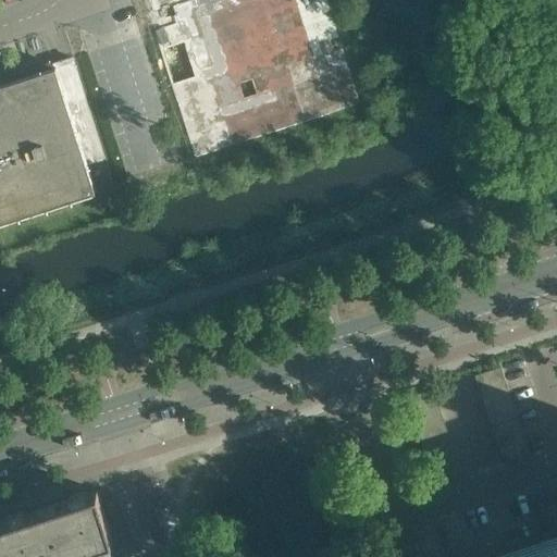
[(361,103),(327,0),(144,0),(195,158),(361,103)]
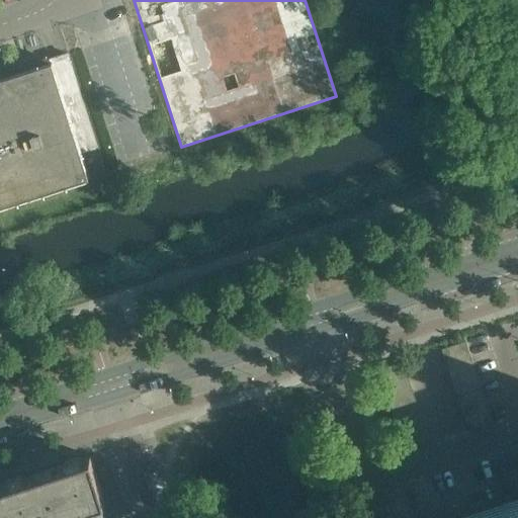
[(98,147),(69,55),(52,60),(0,76),(0,203),(105,170),(98,147)]
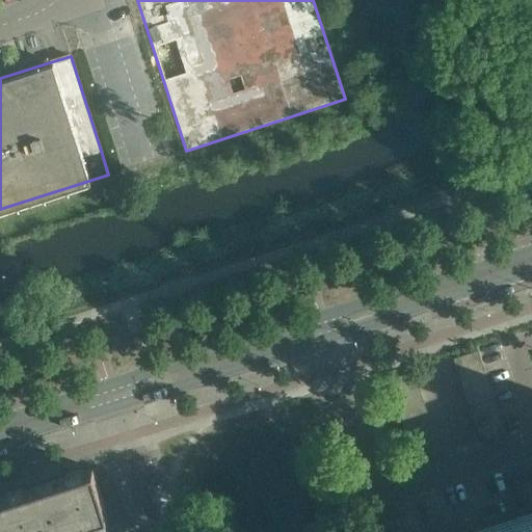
[(482,362),(479,349),(454,357),(457,370),(482,362)]
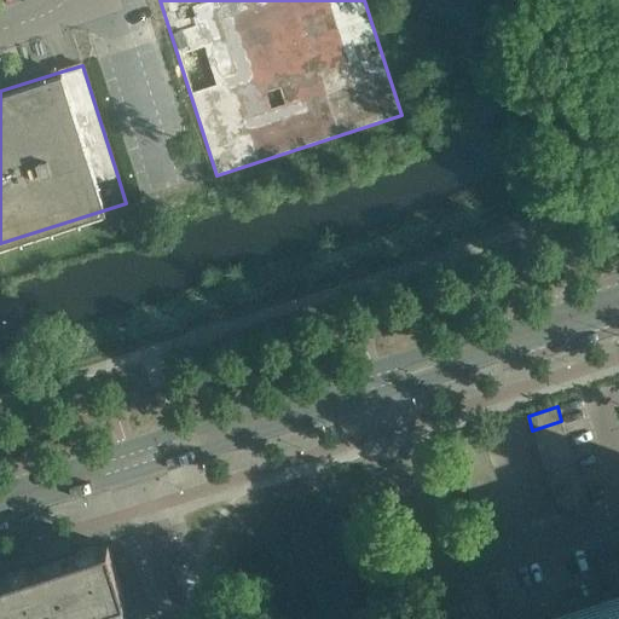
[(566,434),(561,421),(532,431),(537,444),(566,434)]
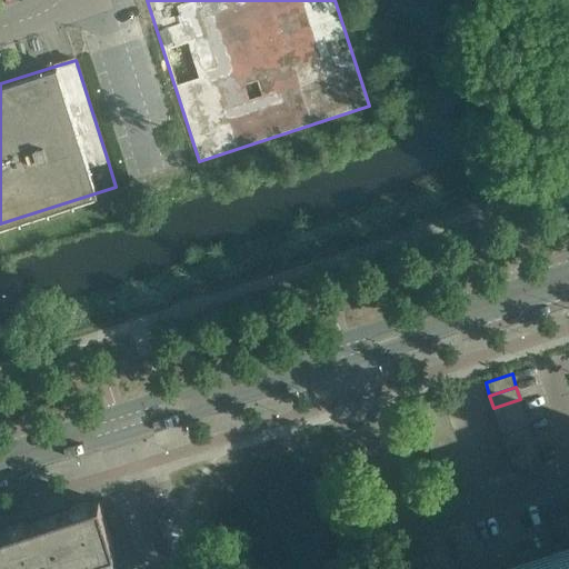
[(525,412),(520,399),(493,408),(498,421),(525,412)]
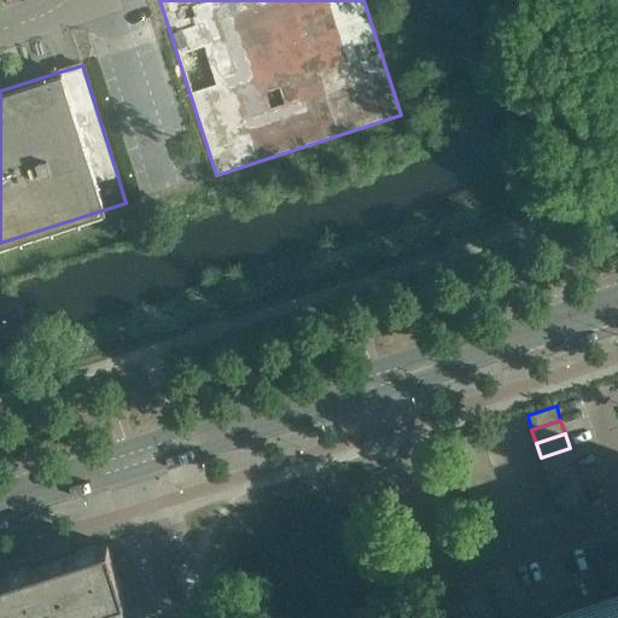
[(489,454),(485,442),(456,452),(460,464),(489,454)]
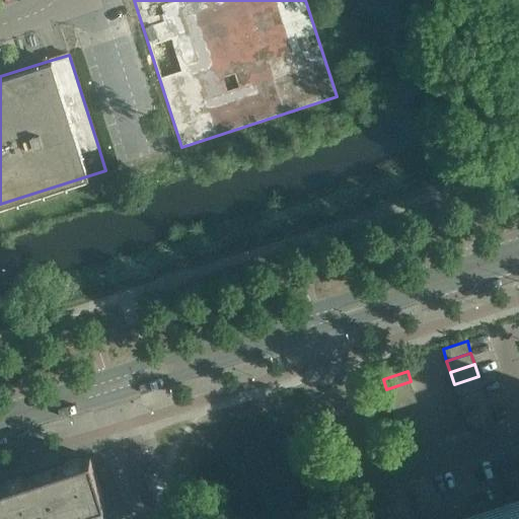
[(483,387),(478,376),(454,384),(458,395),(483,387)]
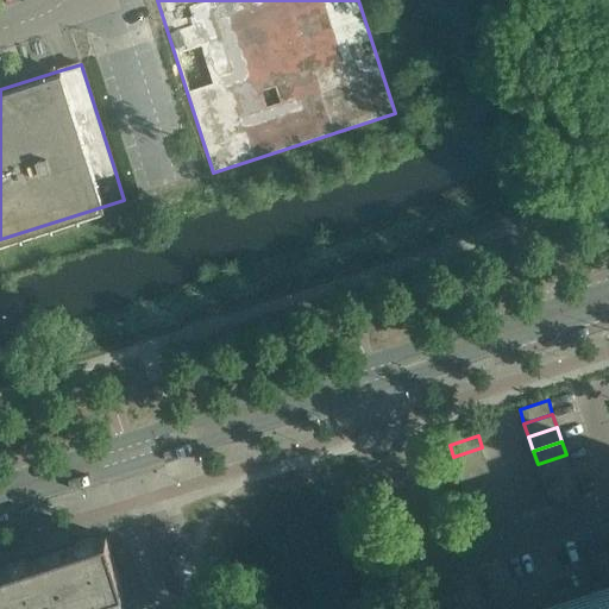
[(485,459),(482,447),(453,457),(457,469),(485,459)]
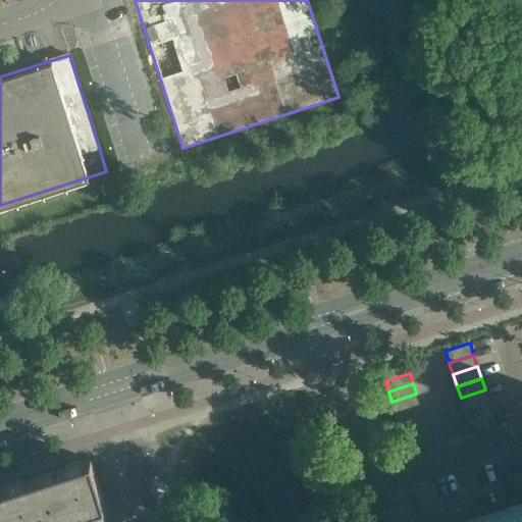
[(488,402),(485,389),(461,398),(464,409),(488,402)]
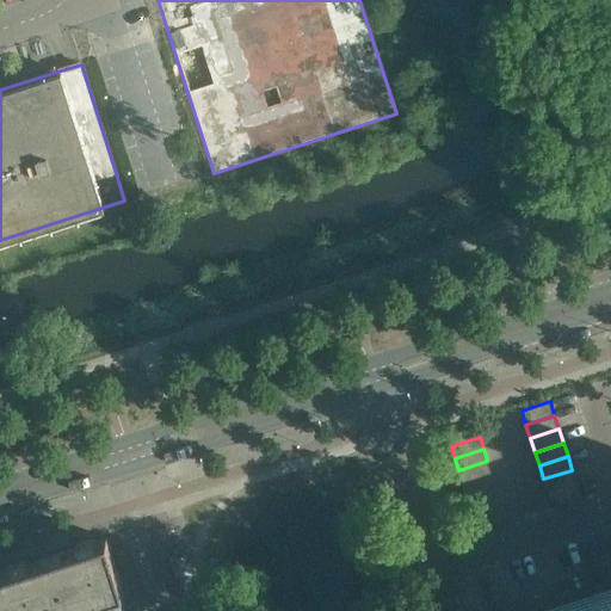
[(491,473),(487,461),(458,470),(463,482),(491,473)]
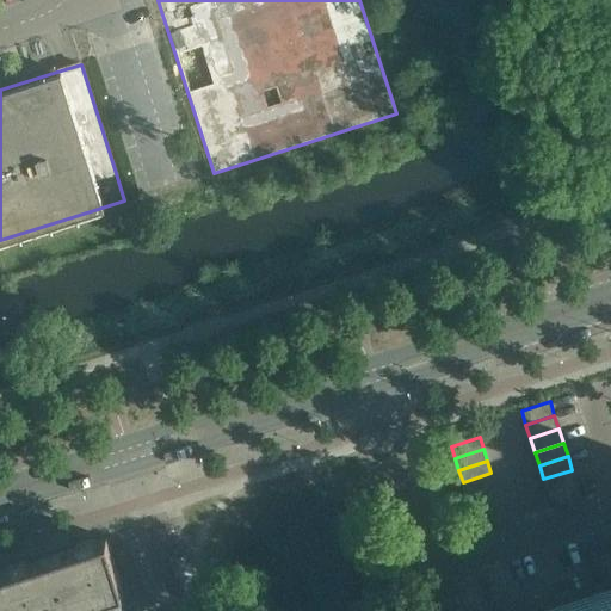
[(576,483),(572,470),(543,479),(548,493),(576,483)]
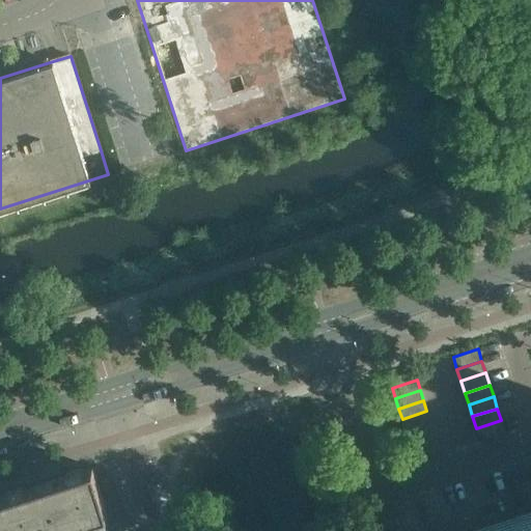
[(505,431),(501,420),(476,428),(480,440),(505,431)]
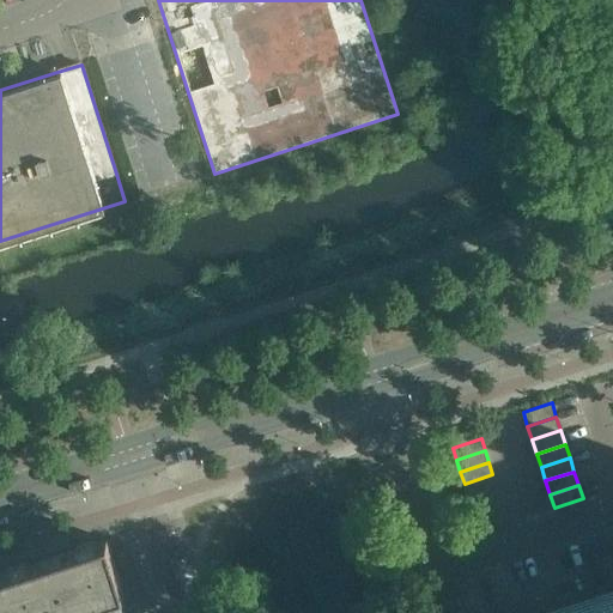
[(504,510),(501,498),(472,508),(475,520),(504,510)]
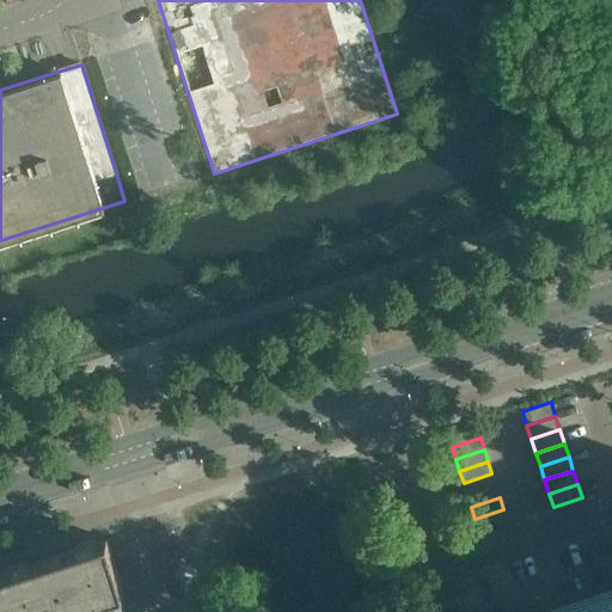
[(508,521),(503,509),(475,519),(479,531),(508,521)]
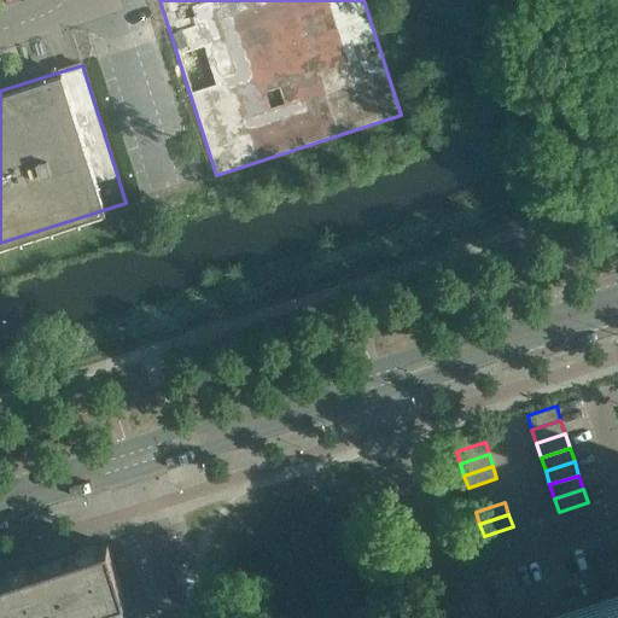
[(0,617),(57,617),(122,598),(124,596),(108,543),(0,577),(0,617)]
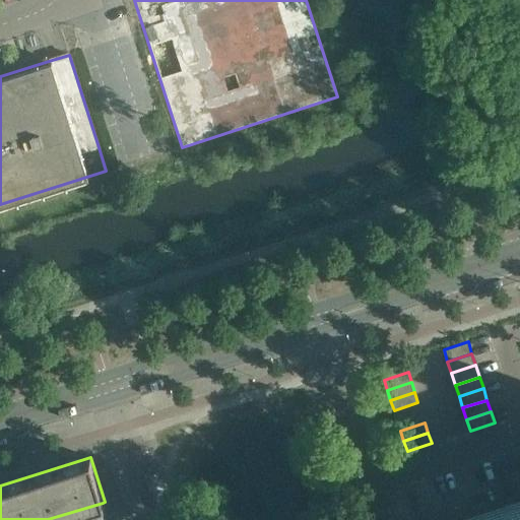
[(519,519),(519,505),(472,519),(519,519)]
